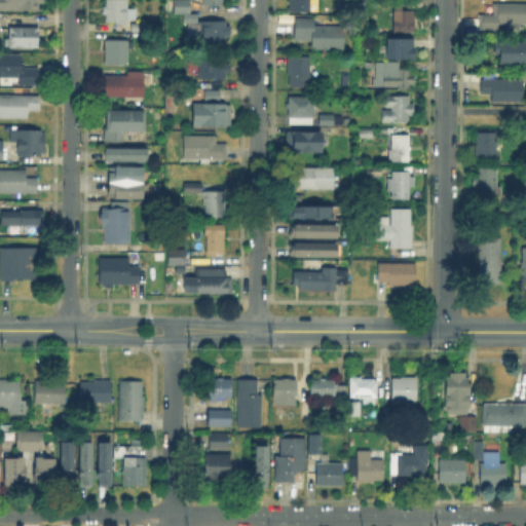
[(0,8),(0,0),(41,0),(41,1),(36,1),(36,8),(0,8)]
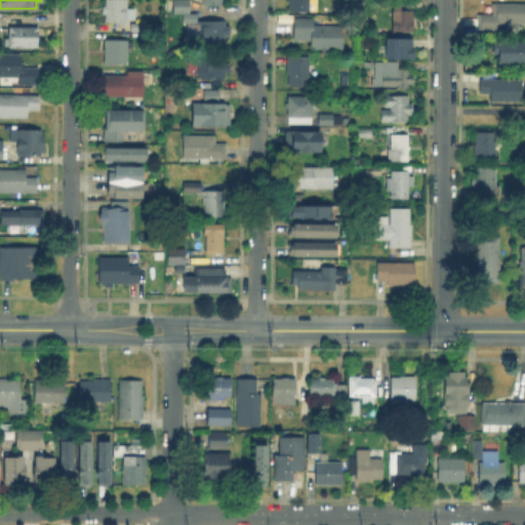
[(127,0),(127,25),(115,25),(115,23),(106,23),(106,14),(103,14),(103,6),(106,7),(106,0),(127,0)]
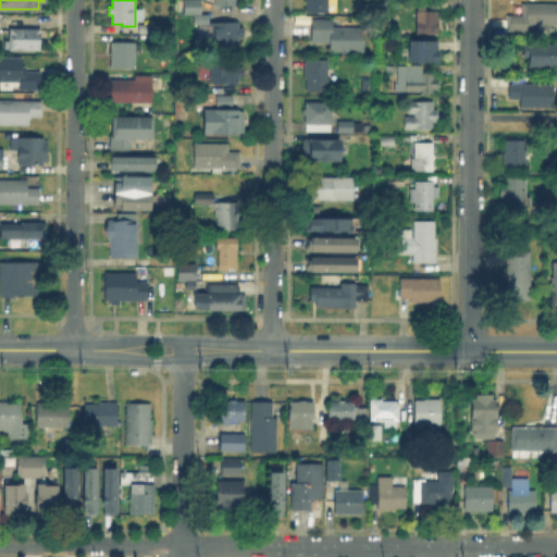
[(185,0),(202,1),(202,15),(185,15),(185,0)]
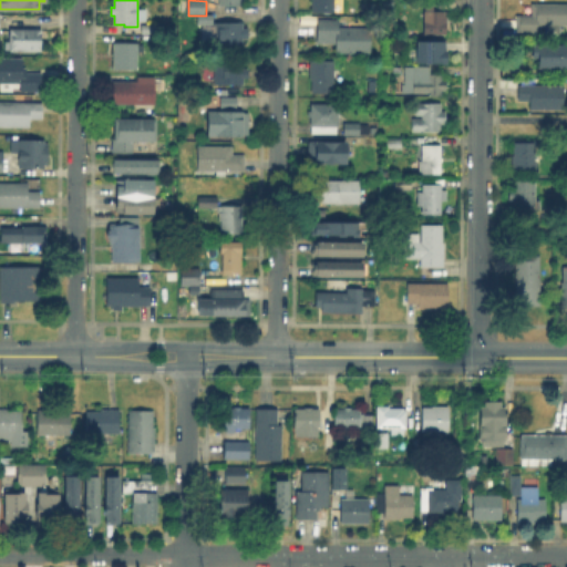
[(336,0),(336,13),(313,13),(313,0),(336,0)]
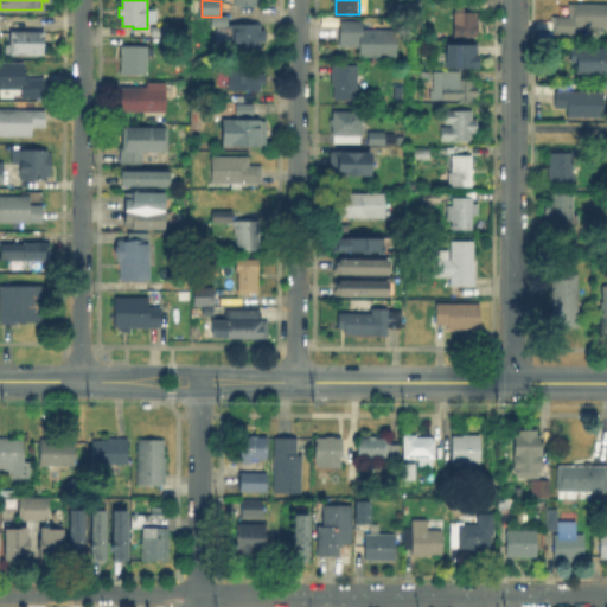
[(477,33),(454,32),(454,1),(462,1),(462,8),(477,8),(477,33)]
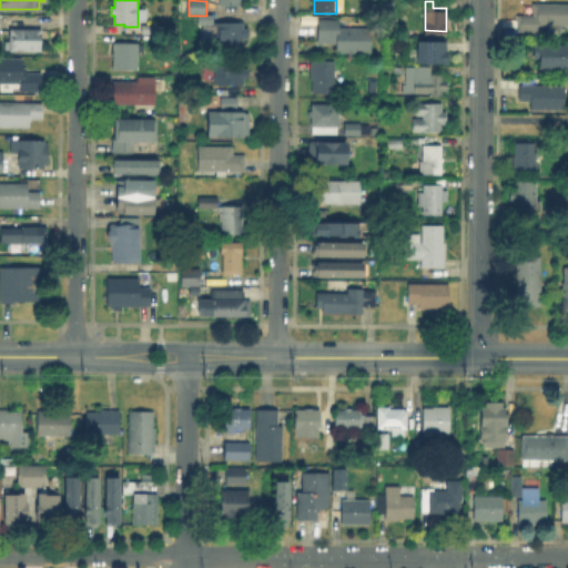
[(567,3),(567,24),(540,24),(540,32),(523,31),(523,14),(534,14),(539,8),(538,3),(567,3)]
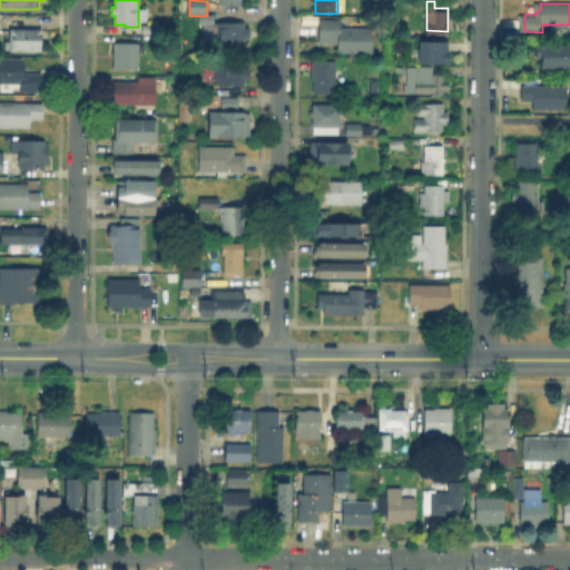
[(374,29),(373,53),(338,53),(338,43),(320,43),(320,21),(341,21),(341,29),(374,29)]
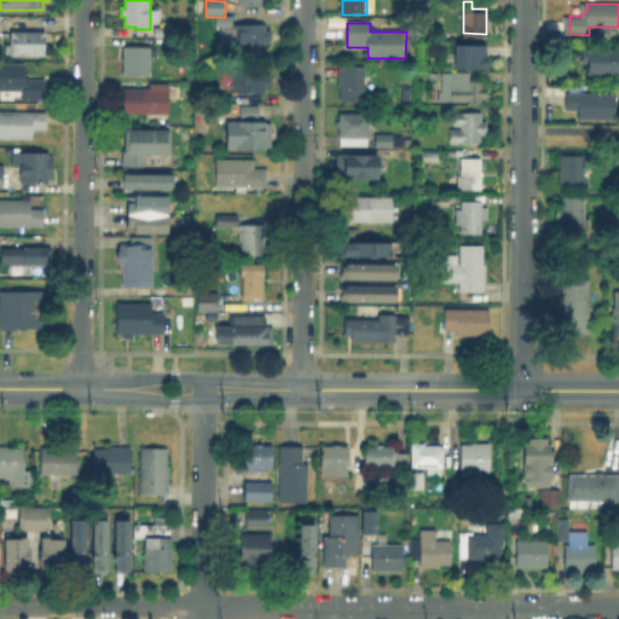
[(268,25),(270,34),(275,34),(275,42),(270,44),(270,50),(239,51),(239,27),(268,25)]
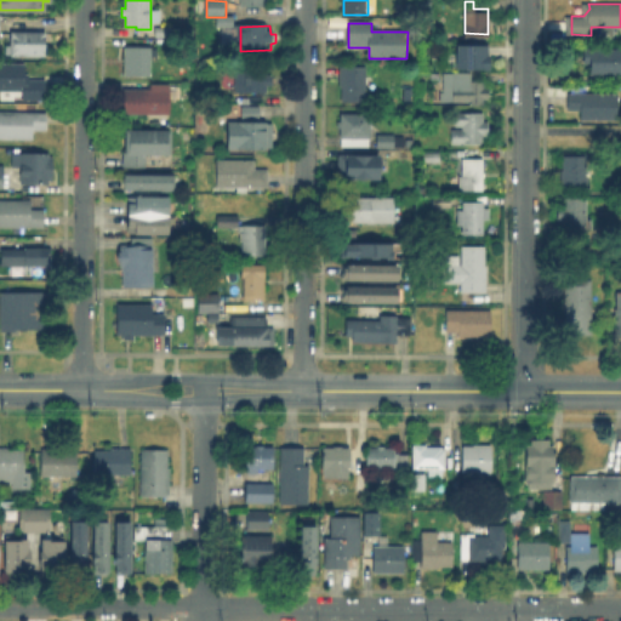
[(46,33),(46,57),(12,57),(12,55),(6,55),(6,46),(11,45),(11,33),(46,33)]
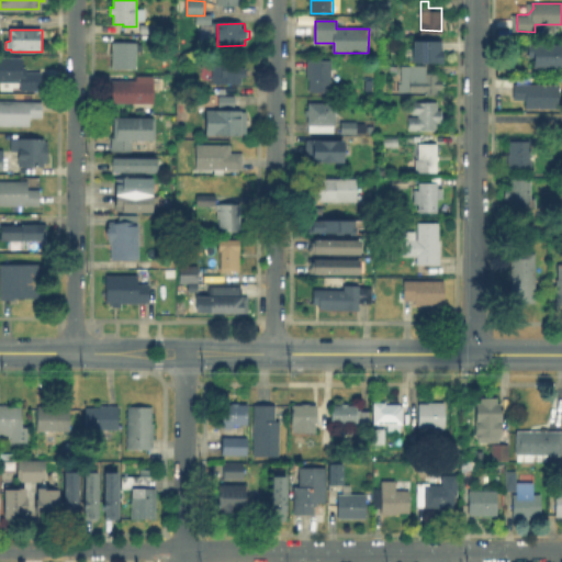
[(444,49),(444,63),(414,63),(414,40),(441,40),(441,49),(444,49)]
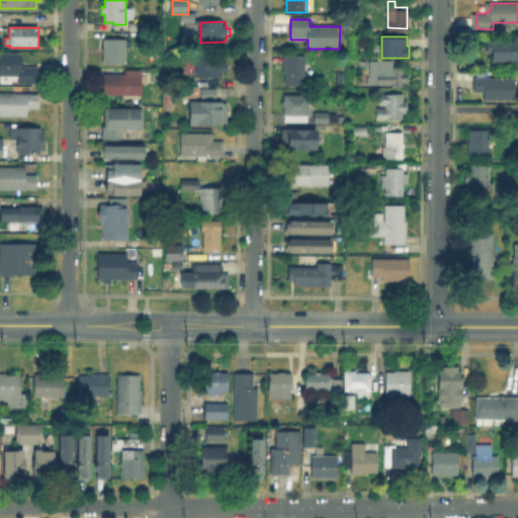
[(125,37),(125,62),(103,62),(104,52),(102,52),(102,46),(104,46),(104,37),(125,37)]
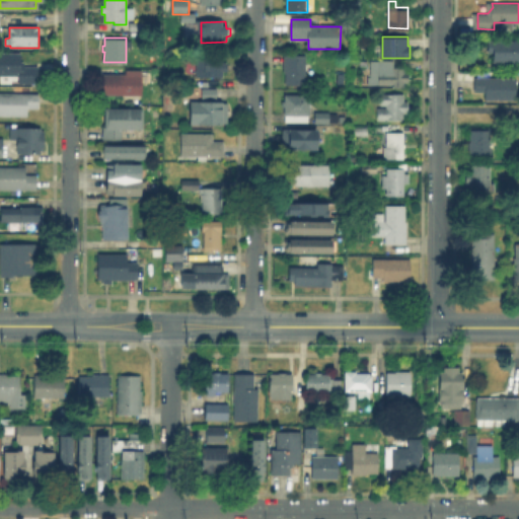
[(518,64),(495,64),(495,55),(489,55),(489,43),(518,43),(518,64)]
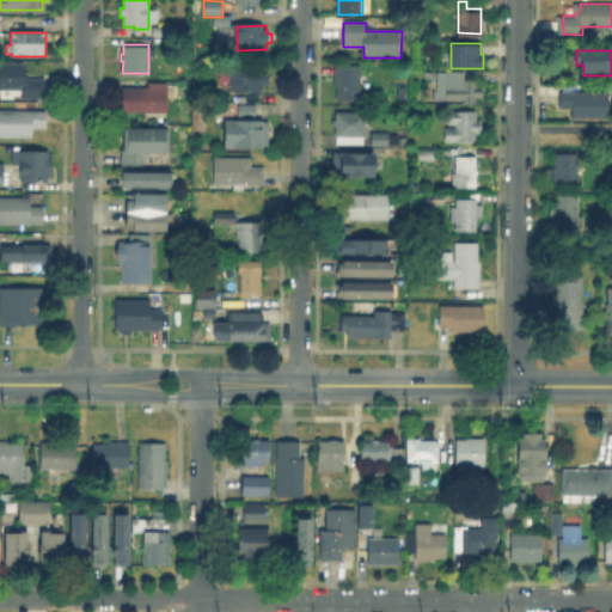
[(46,79),(46,98),(23,98),(23,90),(0,90),(0,63),(25,63),(25,73),(30,73),(29,79),(46,79)]
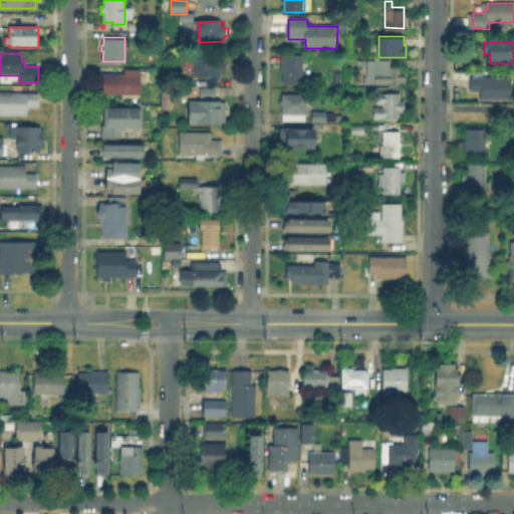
[(302,64),(301,86),(281,86),(282,73),(279,73),(280,56),(305,57),(305,64),(302,64)]
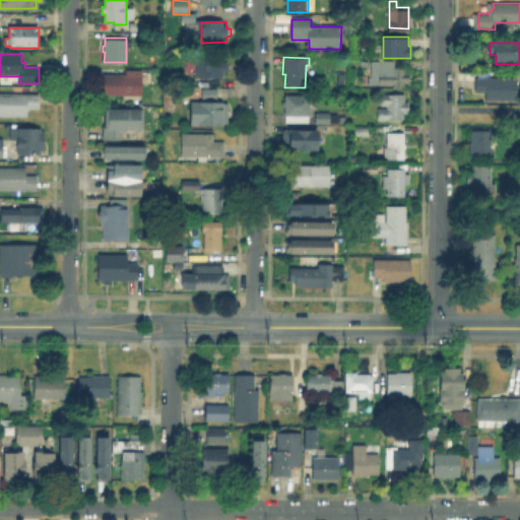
[(224,73),(224,78),(197,78),(197,58),(224,58),(224,64),(229,64),(229,72),(224,73)]
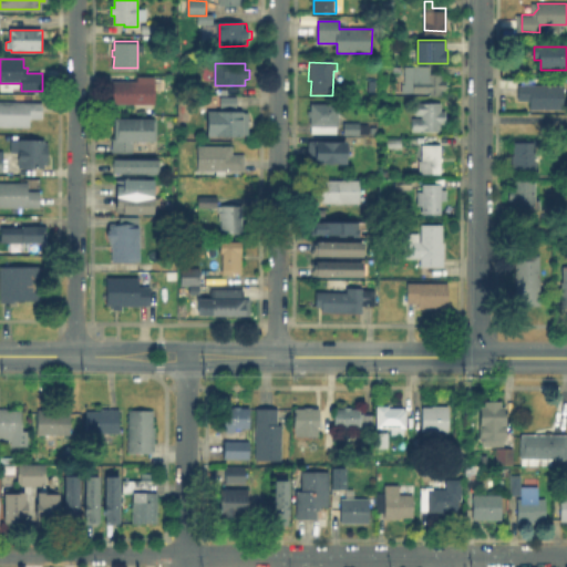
[(430,68),(430,75),(441,75),(442,81),(445,81),(445,91),(442,91),(441,98),(429,98),(429,94),(402,94),(402,85),(404,85),(405,69),(410,69),(410,68),(430,68)]
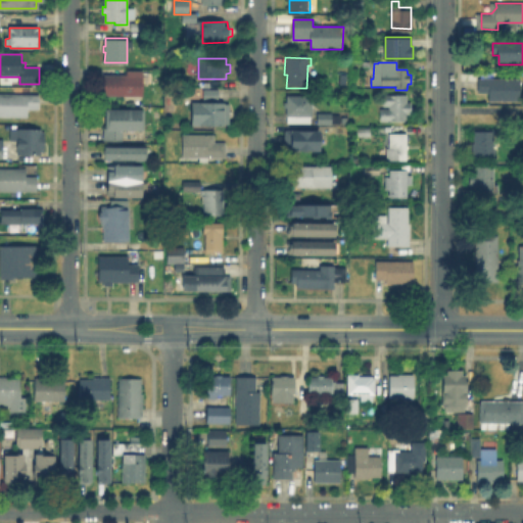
[(125,77),(125,79),(129,79),(129,95),(125,95),(125,98),(99,97),(100,86),(104,86),(104,77),(125,77)]
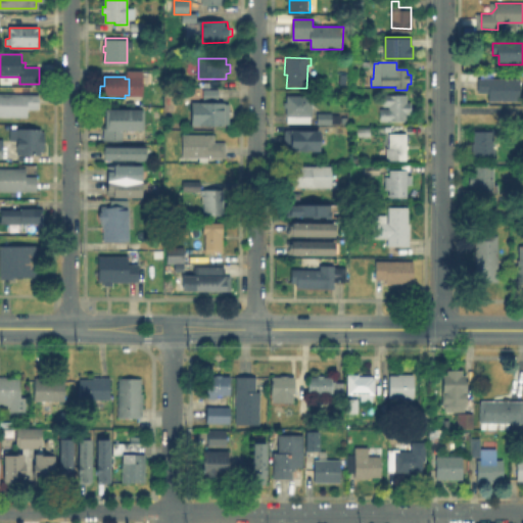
[(518,78),(518,100),(486,99),(486,91),(475,91),(475,78),(518,78)]
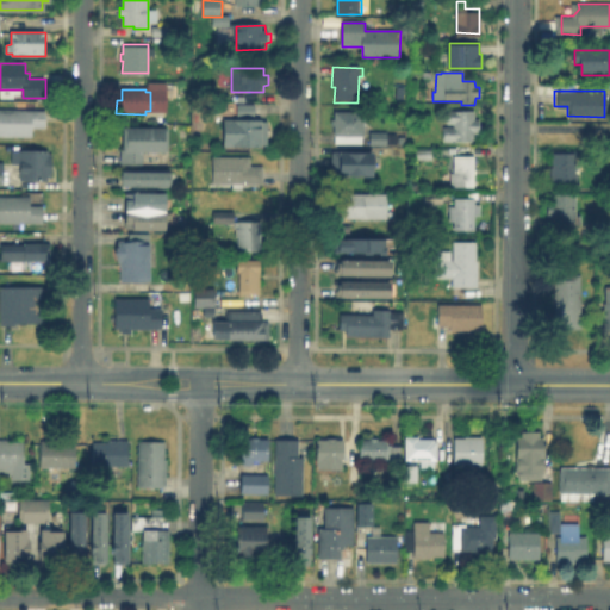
[(234,114),(234,103),(251,103),(251,114),(234,114)]
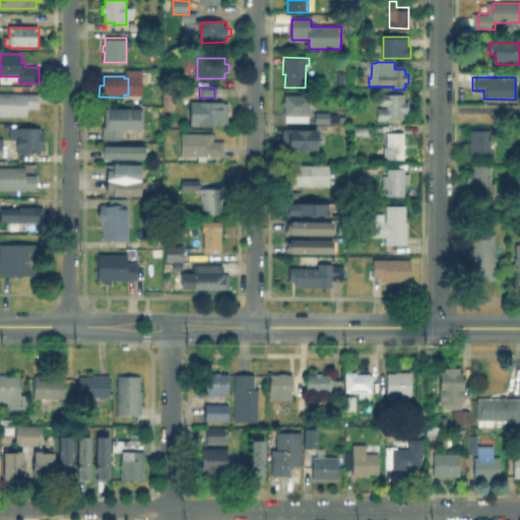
[(0,94),(40,95),(40,111),(28,111),(28,118),(0,117),(0,94)]
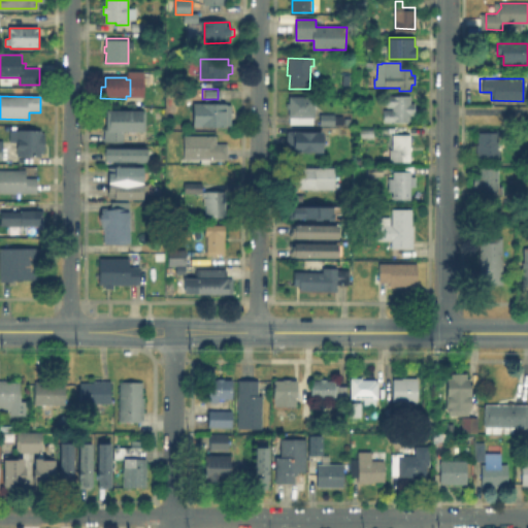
[(317,98),(317,120),(315,120),(315,126),(292,126),(292,120),(290,120),(290,110),(288,110),(288,104),(290,104),(291,98),(317,98)]
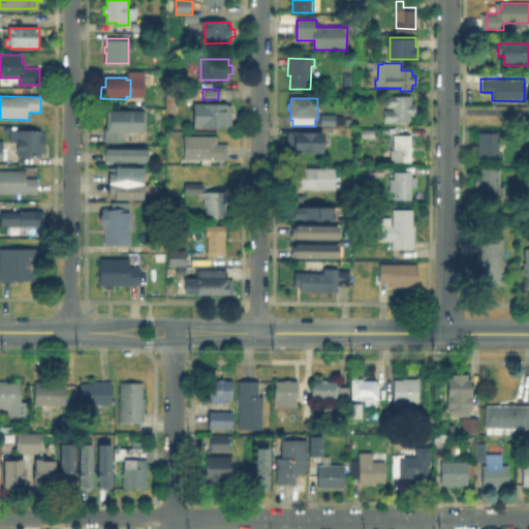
[(416,105),(416,117),(412,117),(412,124),(385,124),(385,114),(384,114),(384,107),(389,107),(389,98),(412,98),(412,105),(416,105)]
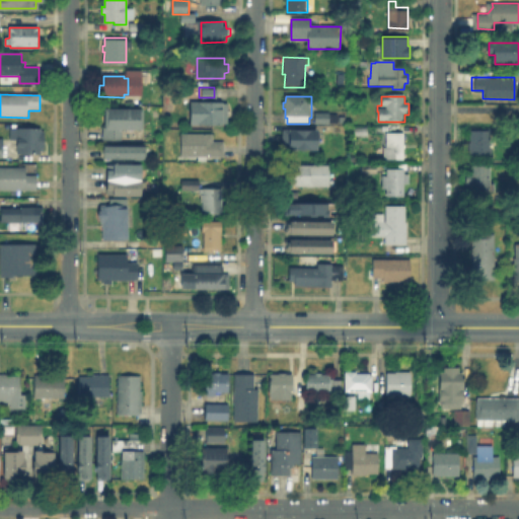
[(187,123),(188,99),(221,100),(221,124),(187,123)]
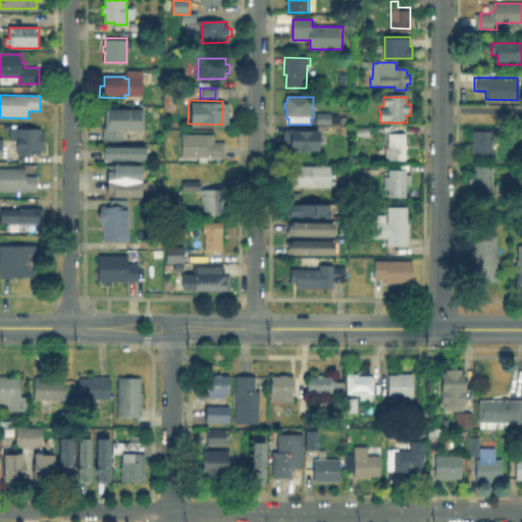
[(120,139),(105,139),(105,107),(138,108),(138,129),(120,129),(120,139)]
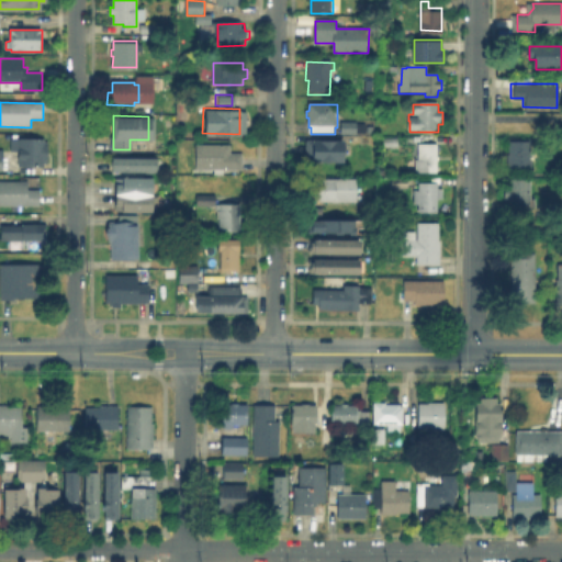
[(366,123),(366,134),(340,134),(340,123),(366,123)]
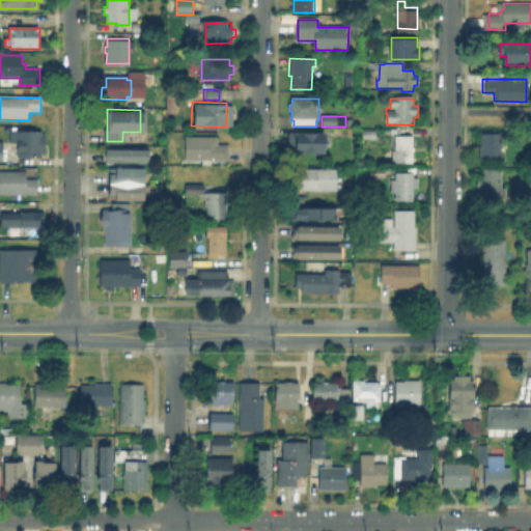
[(360,137),(360,128),(375,128),(375,136),(360,137)]
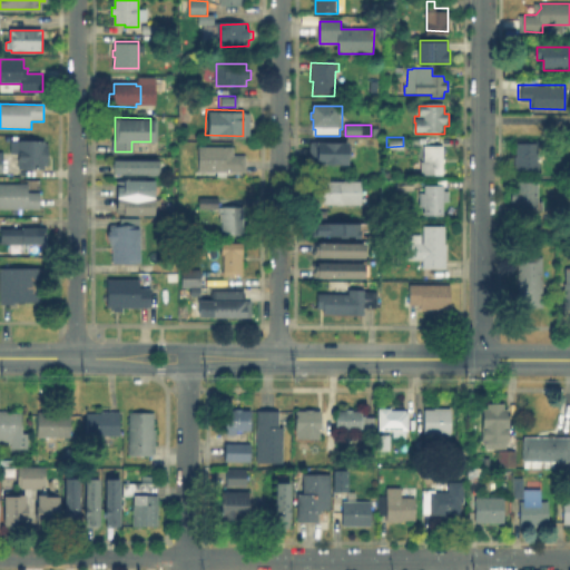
[(17,166),(17,138),(47,138),(47,166),(17,166)]
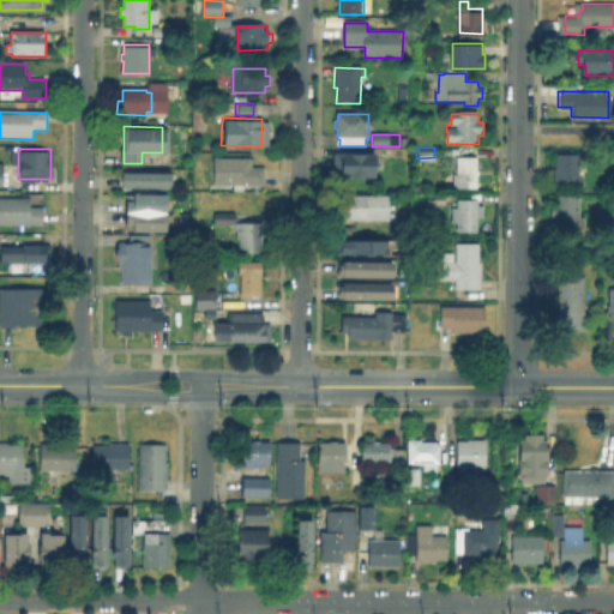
[(581,154),(579,185),(555,185),(555,173),(558,173),(558,154),(581,154)]
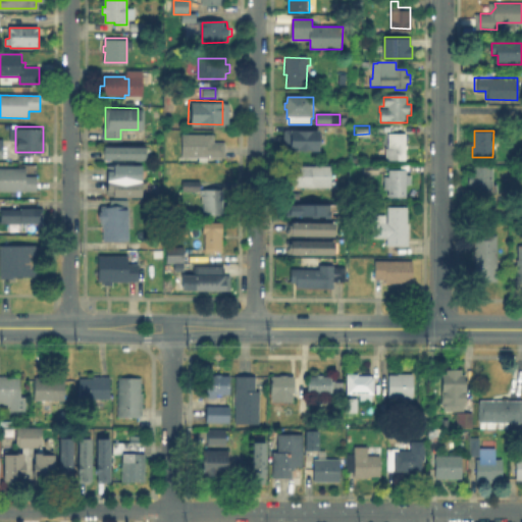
[(320,134),(320,153),(292,153),(292,133),(320,134)]
